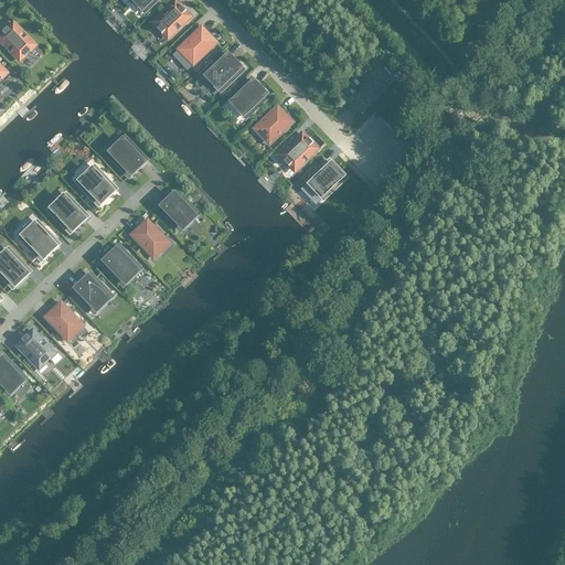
[(134,0),(145,11),(156,0),(134,0)]
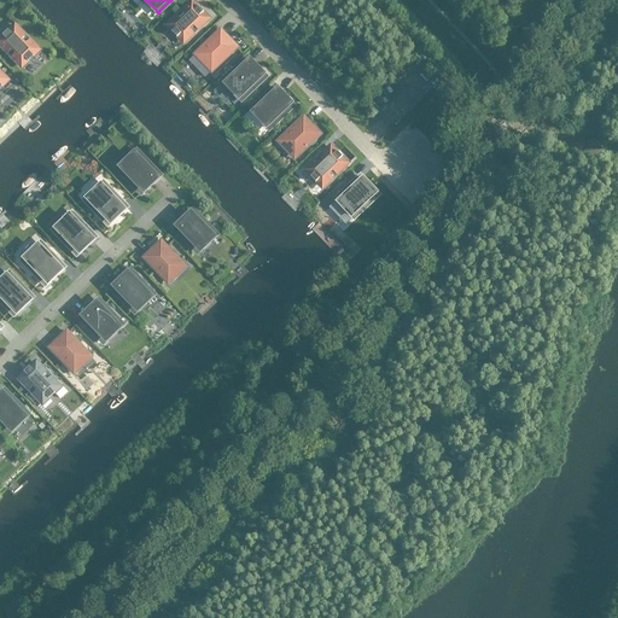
[(173,31),(172,33),(176,39),(179,36),(185,42),(208,21),(202,15),(203,13),(198,7),(197,9),(191,3),(168,25),(173,31)]
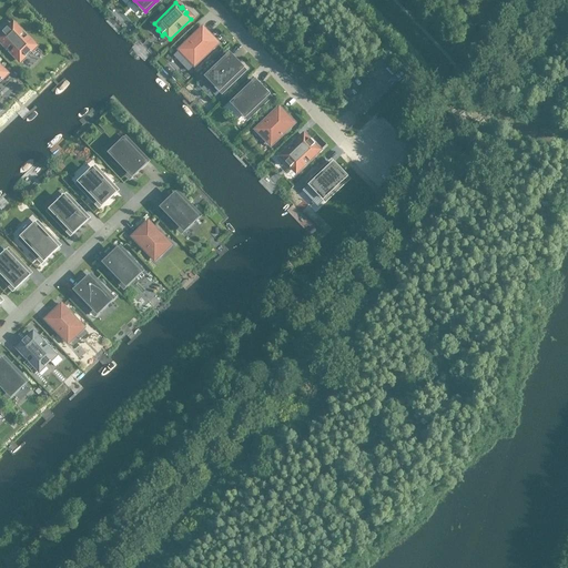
[(14,24),(9,30),(7,29),(2,33),(3,34),(0,38),(0,41),(19,61),(24,56),(26,58),(31,52),(29,51),(34,46),(14,24)]
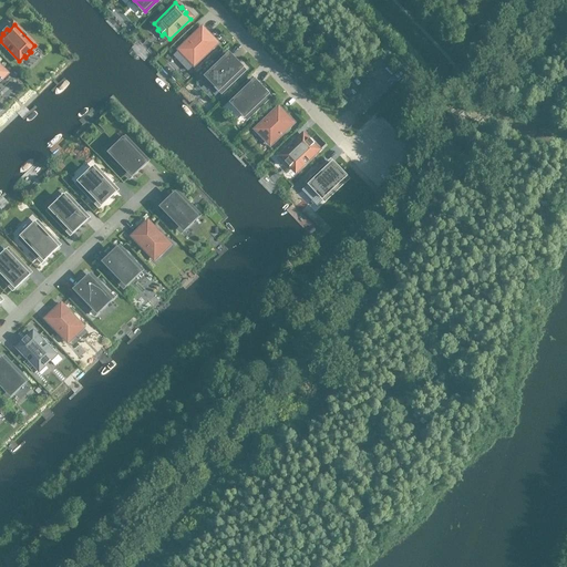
[(202,28),(195,34),(197,37),(193,41),(191,39),(182,48),(197,63),(217,44),(202,28)]
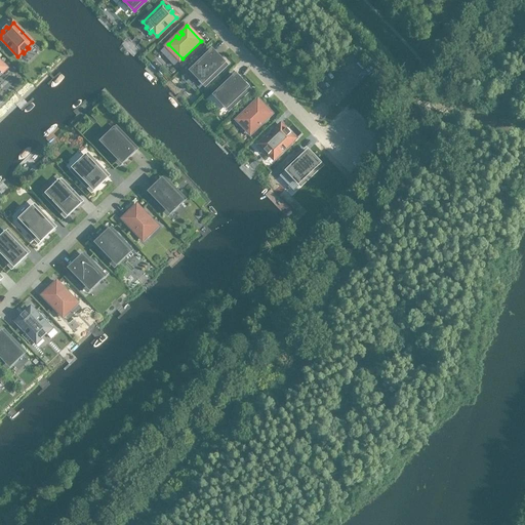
[(210,50),(191,70),(205,84),(225,66),(210,50)]
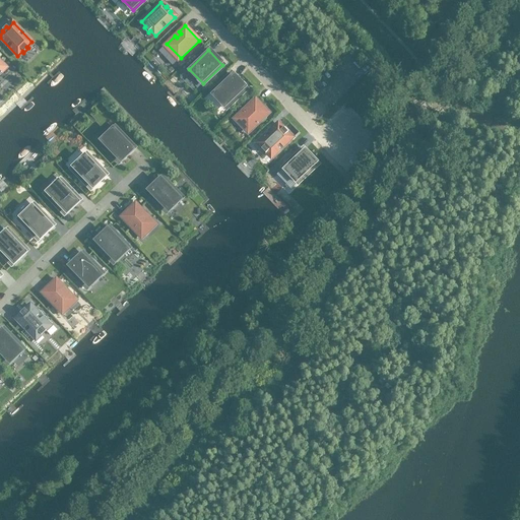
[(232,74),(212,93),(226,108),(246,89),(232,74)]
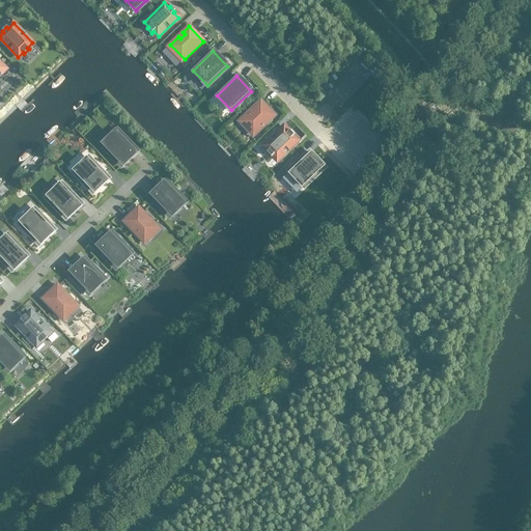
[(260,101),(254,107),(256,109),(252,113),(250,111),(242,119),(256,134),(275,116),(260,101)]
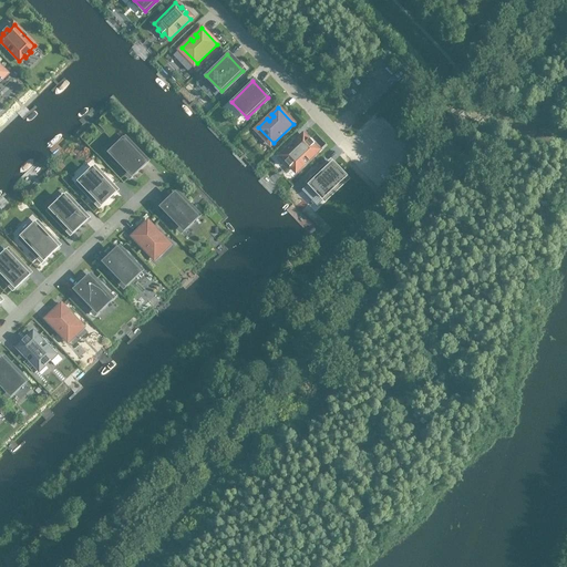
[(286,162),(285,163),(289,168),(291,166),(296,172),(318,152),(312,146),(313,145),(309,140),(308,141),(302,135),(281,156),(286,162)]
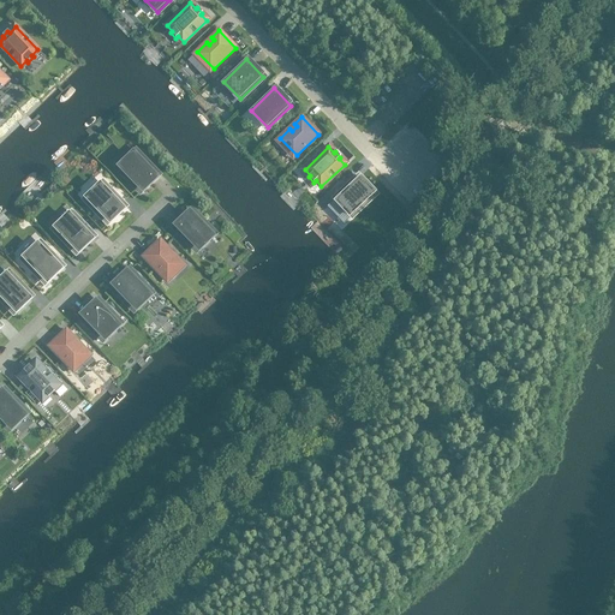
[(159,175),(136,153),(119,169),(141,192),(159,175)]
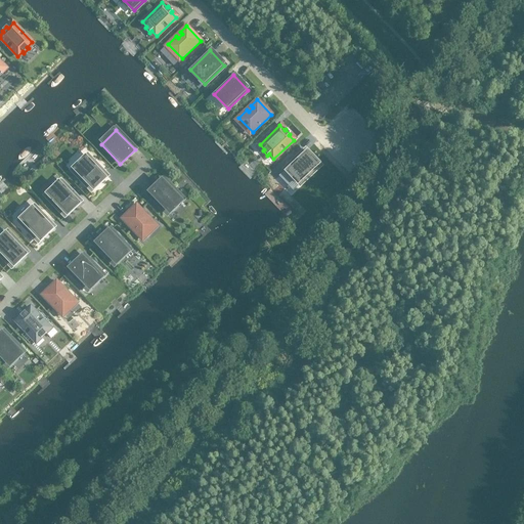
[(306,150),(286,170),(300,184),(320,165),(306,150)]
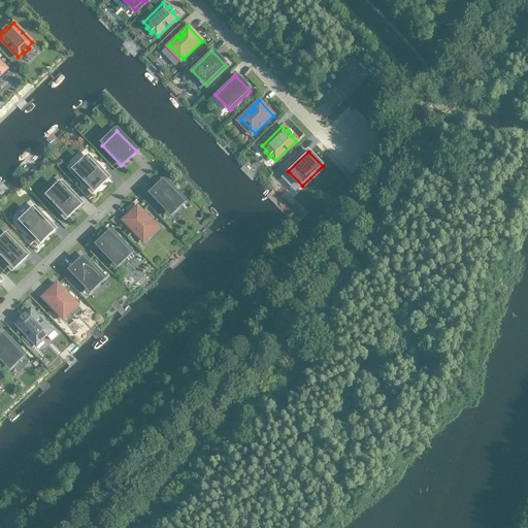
[(89,158),(73,172),(93,193),(107,178),(89,158)]
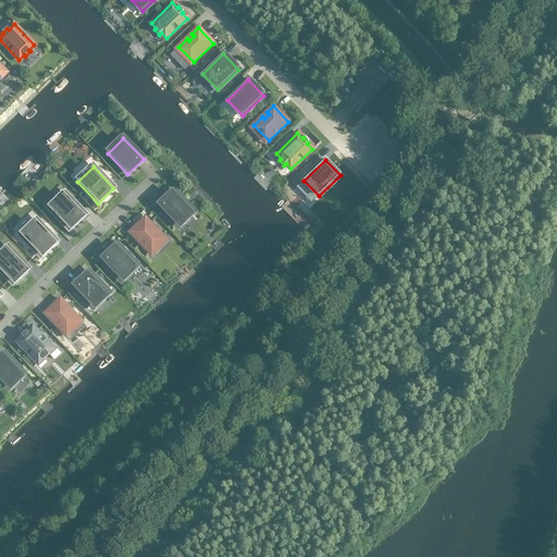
[(158,206),(177,227),(194,212),(173,190),(158,206)]
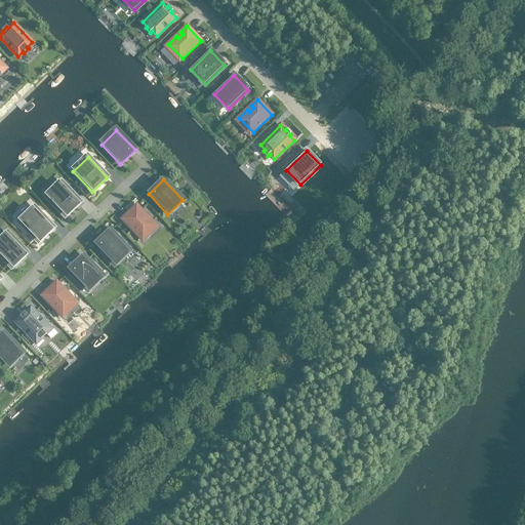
[(62,183),(46,197),(66,216),(80,203),(62,183)]
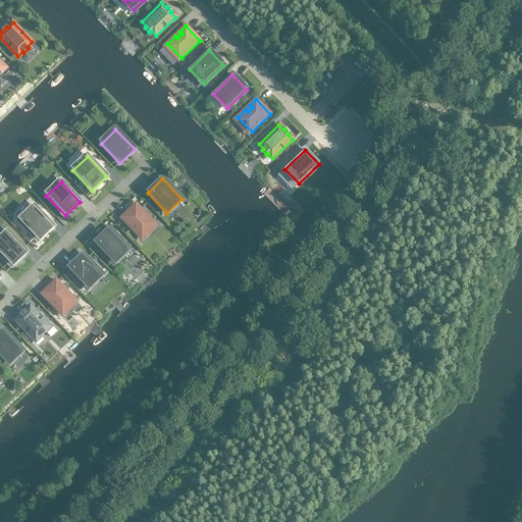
[(133,188),(124,197),(129,202),(138,193),(133,188)]
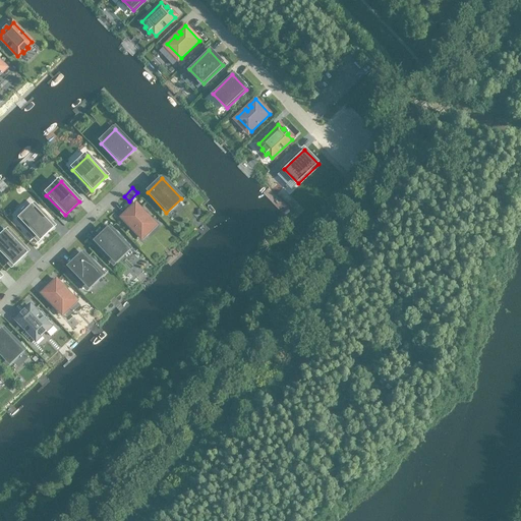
[(121,218),(127,224),(129,223),(132,227),(131,228),(138,237),(154,223),(135,204),(121,218)]
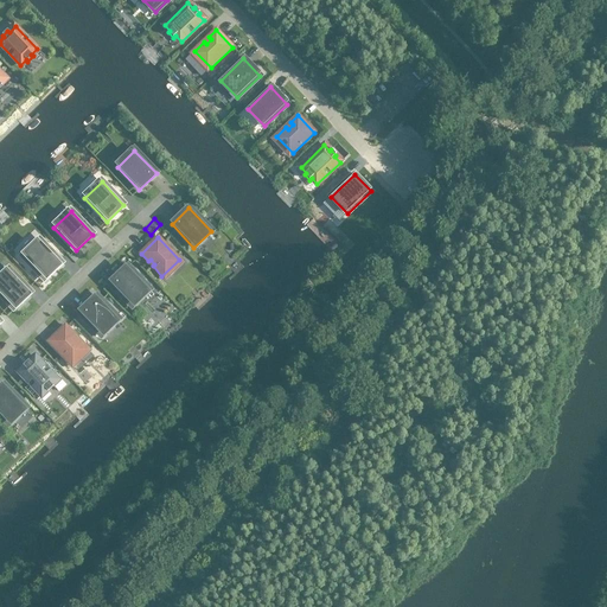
[(40,241),(23,257),(45,280),(62,264),(40,241)]
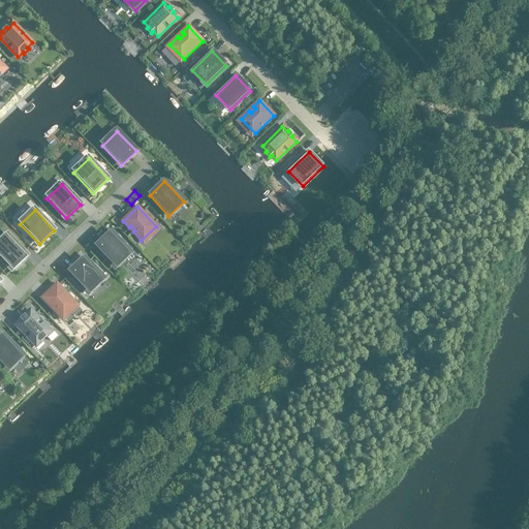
[(96,247),(115,267),(130,252),(111,232),(96,247)]
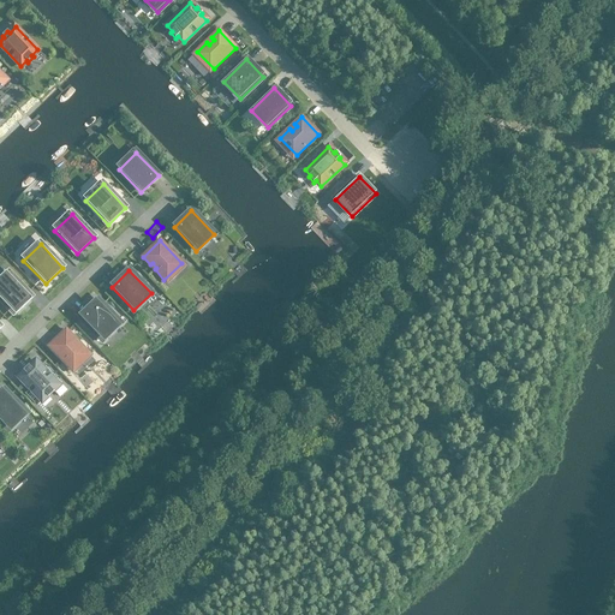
[(9,274),(0,281),(0,299),(15,314),(31,297),(9,274)]
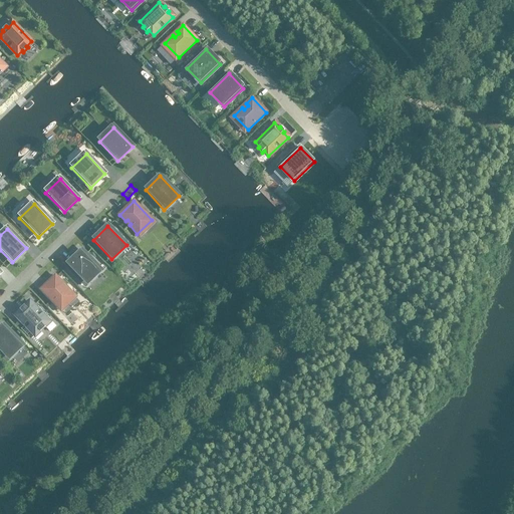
[(67,265),(85,284),(100,270),(81,251),(67,265)]
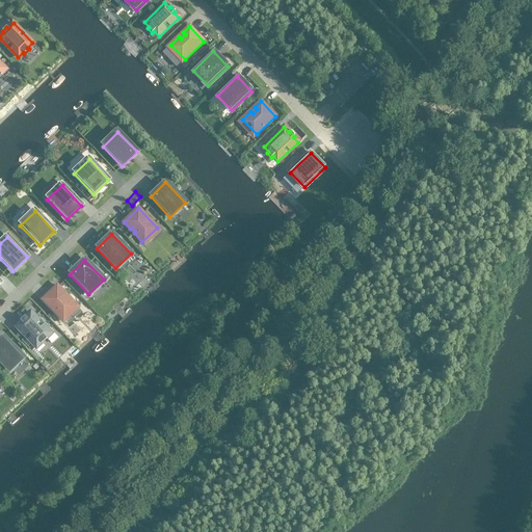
[(57,286),(43,300),(49,307),(51,304),(55,309),(53,311),(60,319),(76,304),(57,286)]
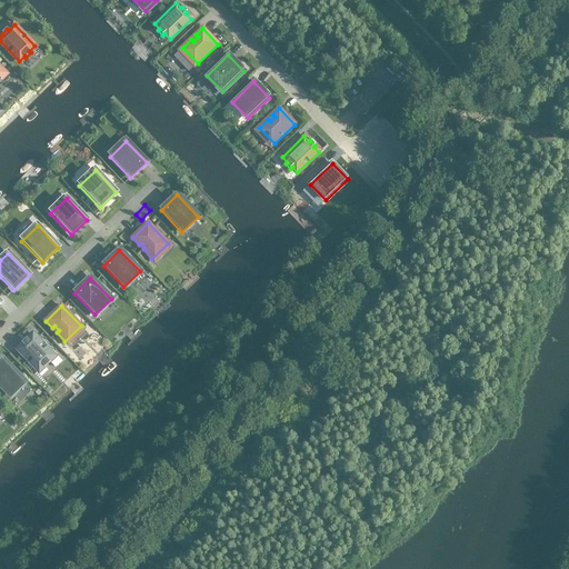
[(45,366),(46,368),(50,362),(49,361),(55,356),(33,335),(28,340),(27,338),(22,343),(23,345),(18,350),(39,371),(45,366)]
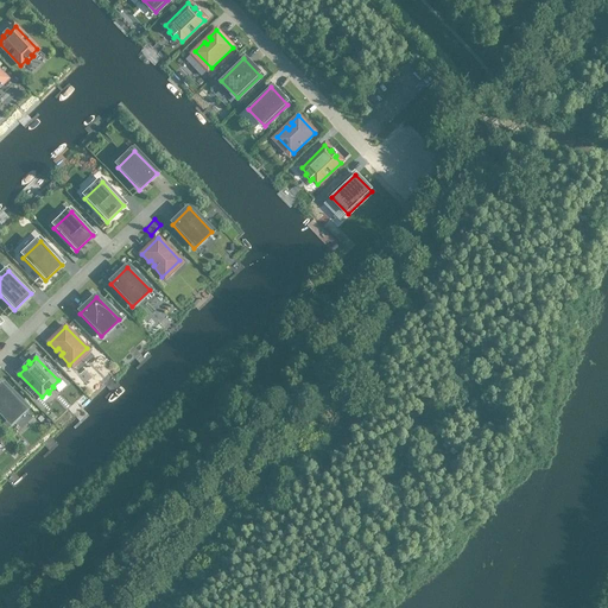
[(0,388),(0,416),(8,425),(26,409),(4,386),(0,388)]
